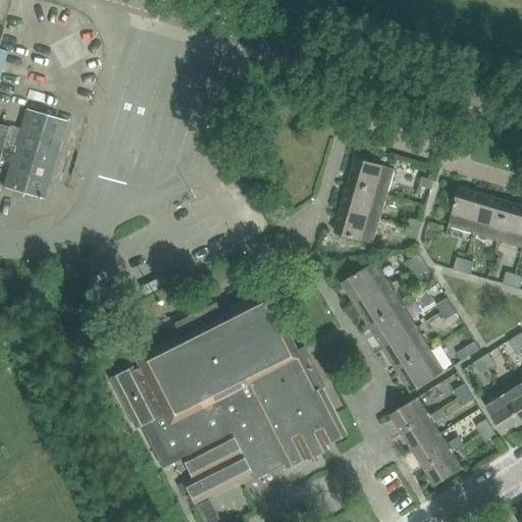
[(3,189),(43,200),(65,121),(25,110),(3,189)]
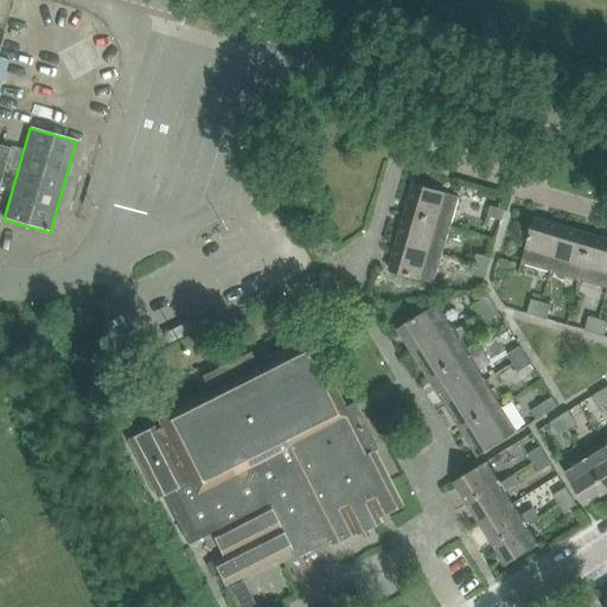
[(10,148),(0,145),(0,187),(2,180),(0,180),(10,148)]
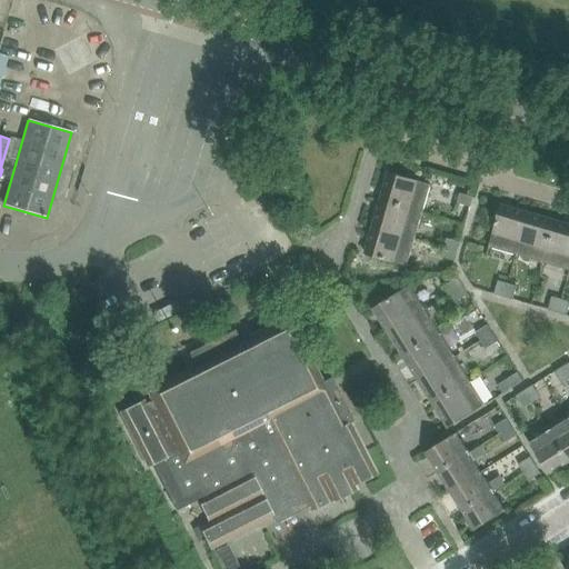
[(389,173),(381,200),(422,212),(430,186),(389,173)]
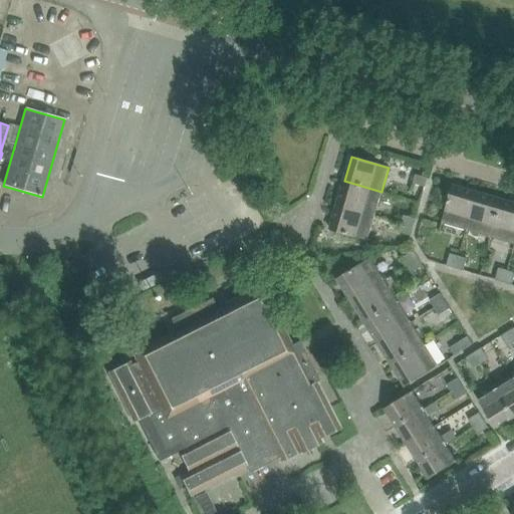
[(413,184),(425,187),(428,179),(415,176),(413,184)]
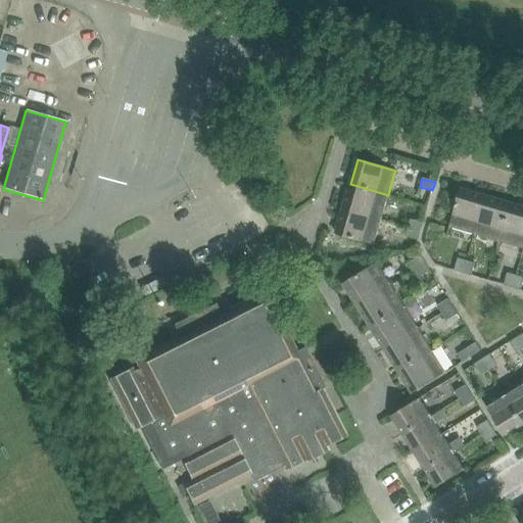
[(350,184),(343,209),(381,221),(388,195),(350,184)]
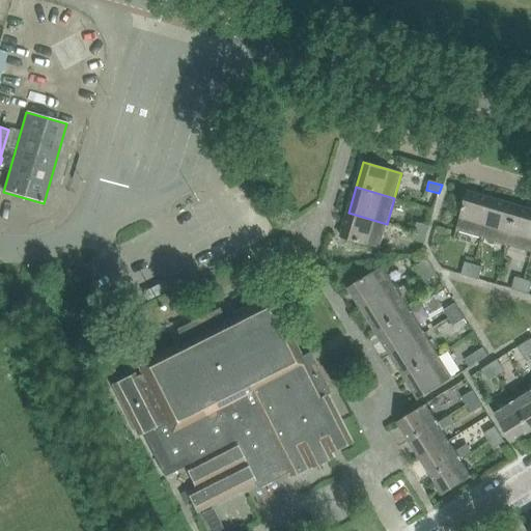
[(493,199),(467,192),(456,231),(481,239),(493,199)]
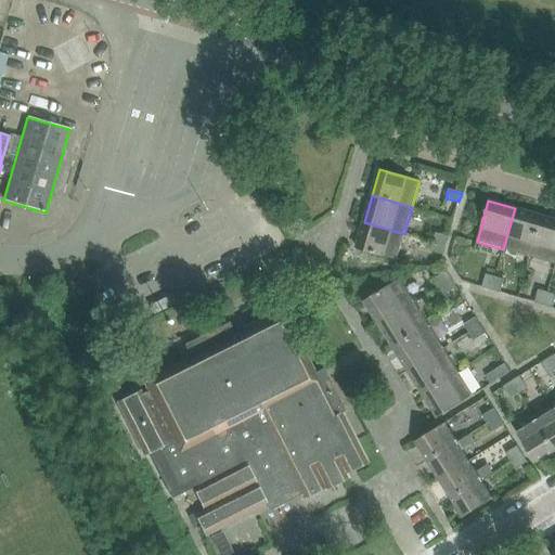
[(503,249),(529,257),(541,217),(515,208),(503,249)]
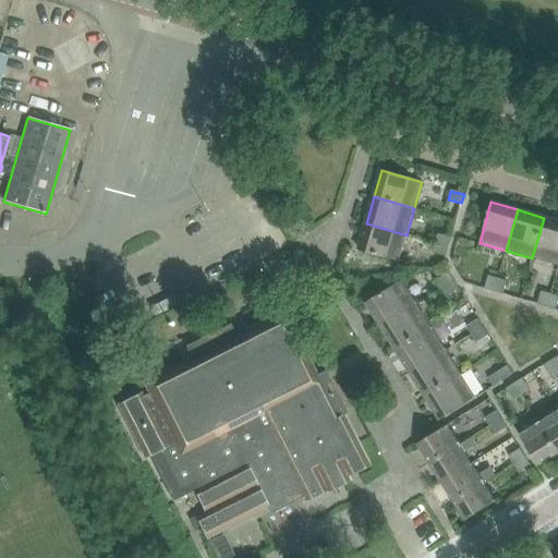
[(532,258),(557,265),(557,221),(544,218),(532,258)]
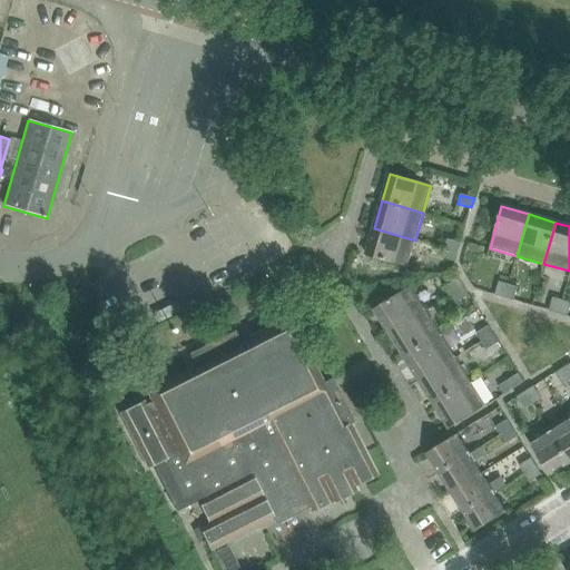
[(415,241),(374,228),(365,255),(408,267),(415,241)]
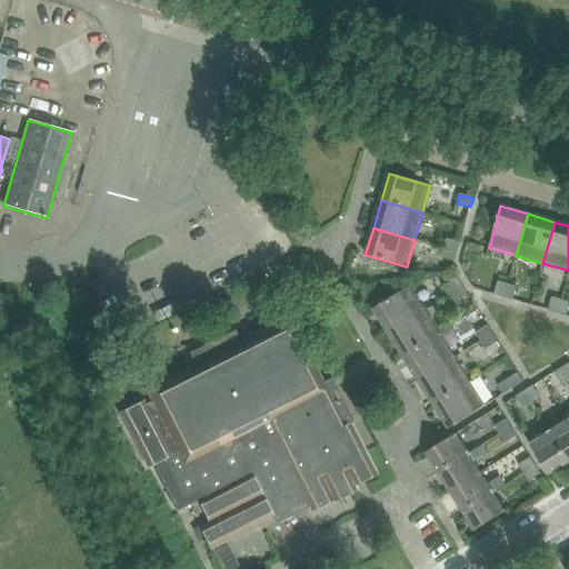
[(443,248),(457,252),(460,243),(447,239),(443,248)]
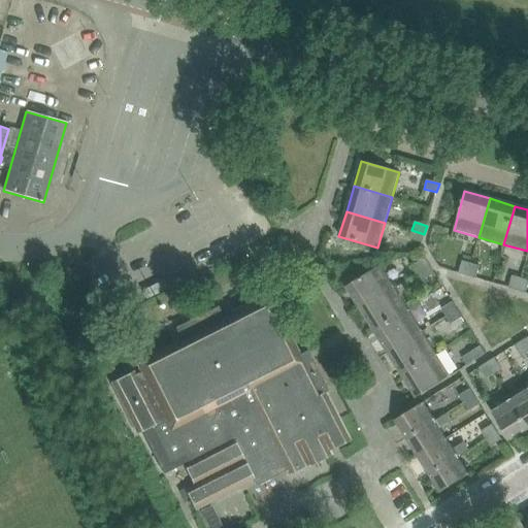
[(424,234),(411,230),(409,239),(422,242),(424,234)]
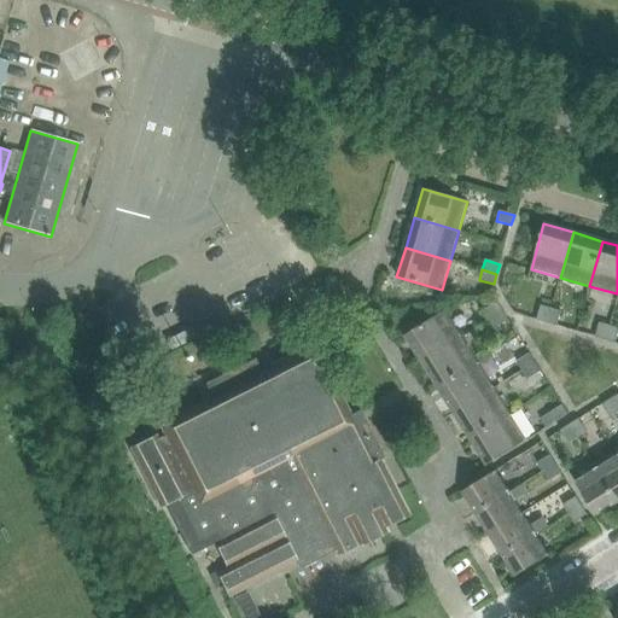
[(484,310),(490,319),(502,312),(497,302),(484,310)]
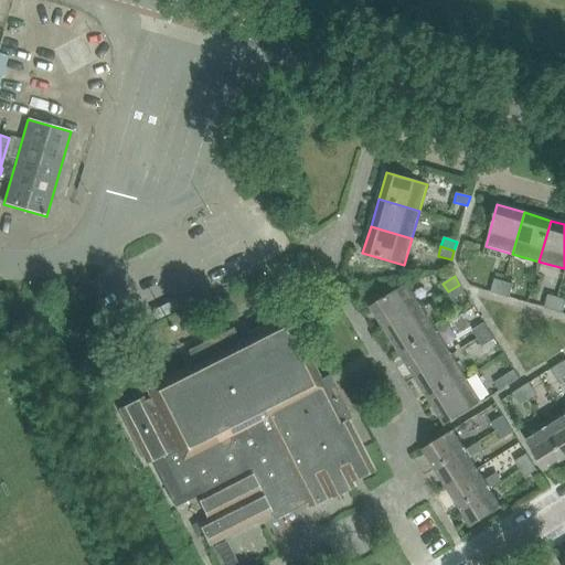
[(87,285),(93,297),(105,291),(99,279),(87,285)]
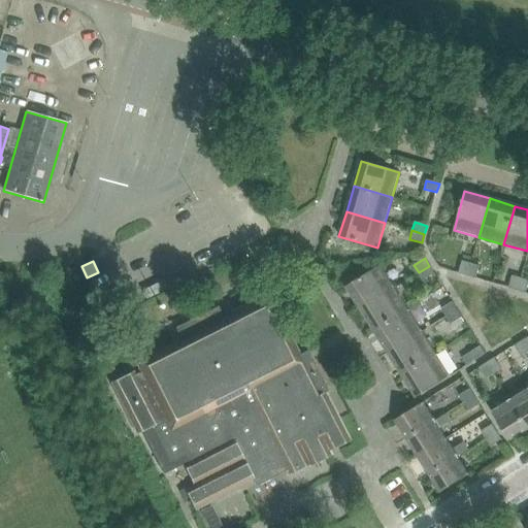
[(459,273),(467,276),(470,264),(462,261),(459,273)]
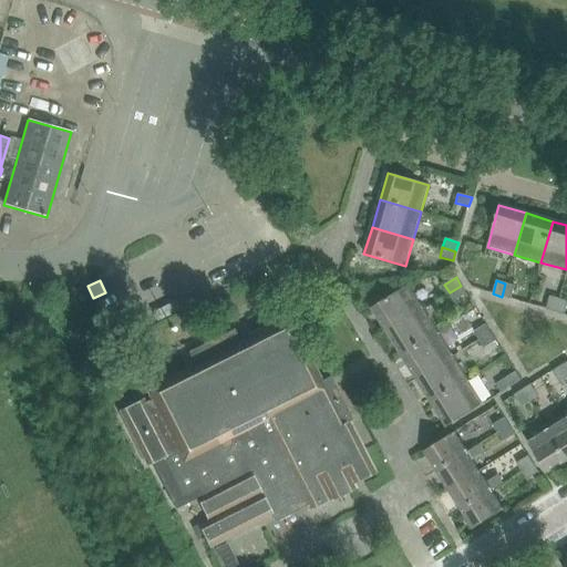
[(502,297),(511,299),(515,286),(505,284),(502,297)]
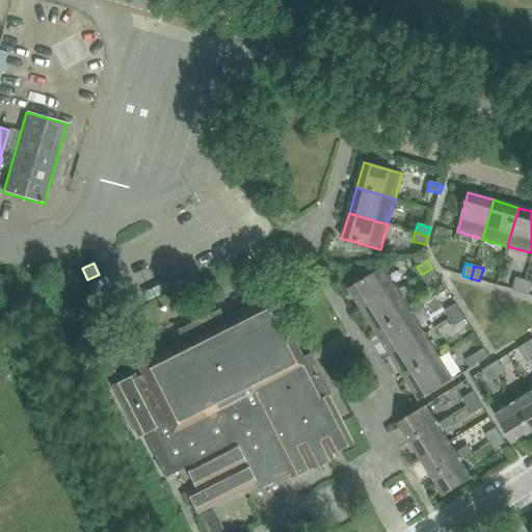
[(349,289),(363,312),(397,290),(383,267),(349,289)]
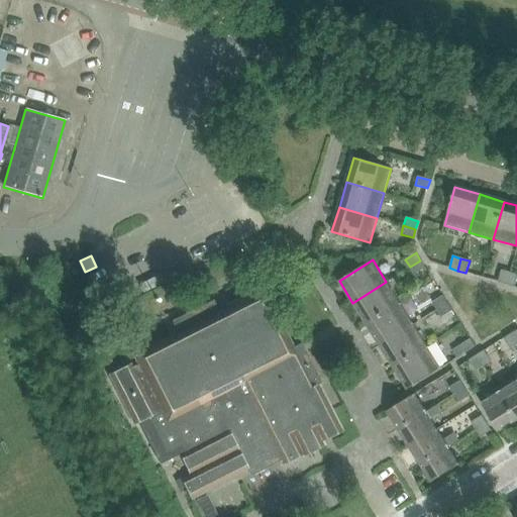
[(420,261),(410,267),(414,275),(425,268),(420,261)]
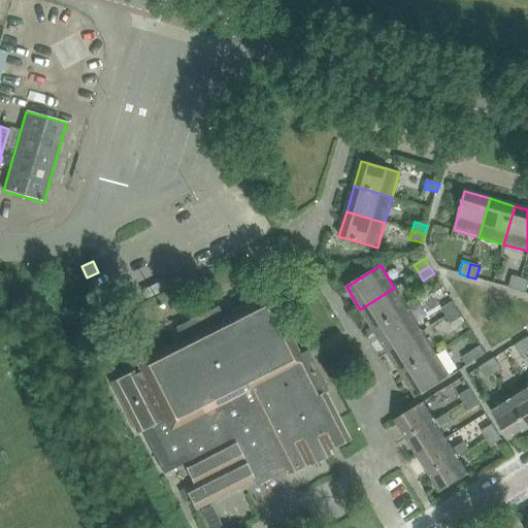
[(508,288),(517,291),(521,278),(513,275),(508,288)]
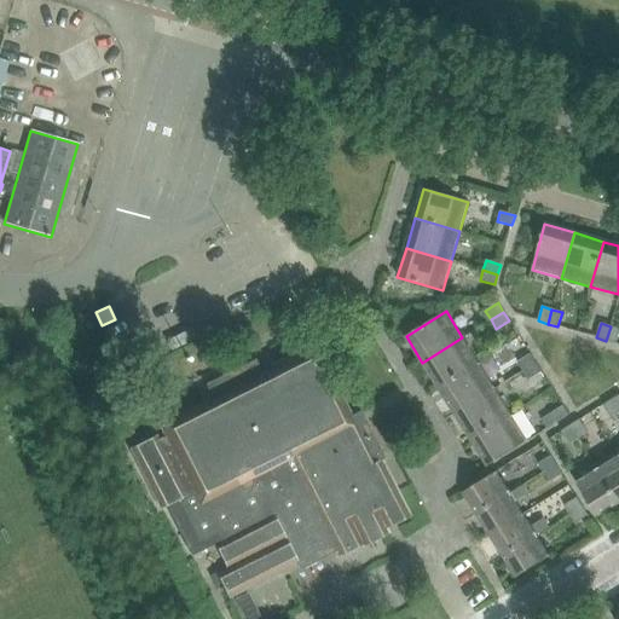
[(618,329),(611,327),(606,341),(617,343),(618,334),(618,329)]
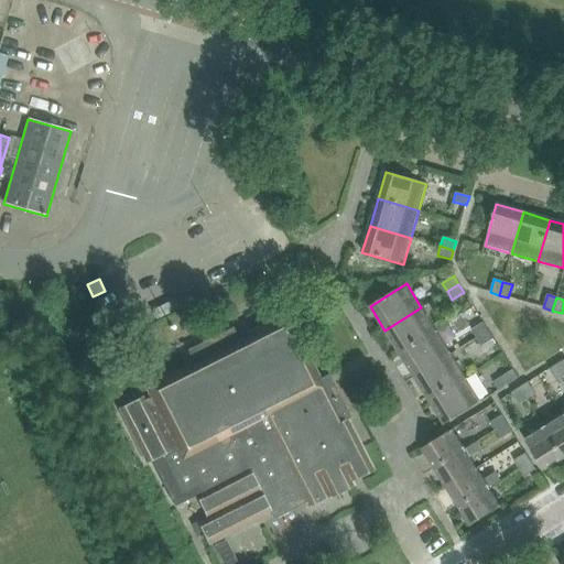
[(384,331),(400,354),(436,331),(421,307),(384,331)]
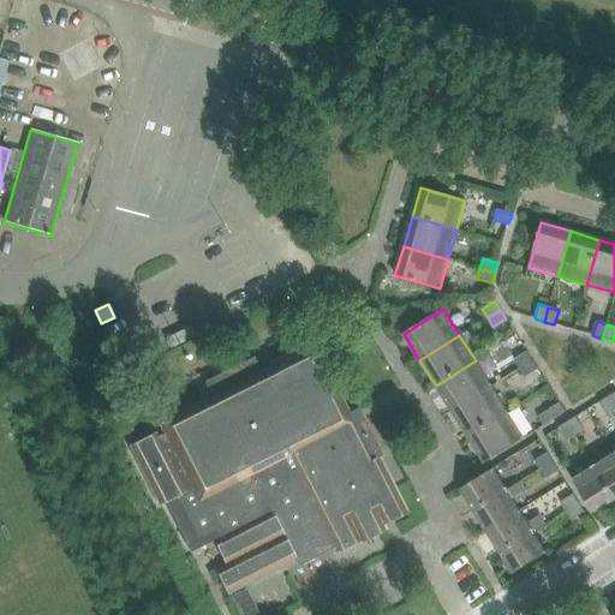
[(215,568),(228,595),(294,561),(298,567),(333,549),(335,553),(359,541),(359,542),(386,530),(382,524),(406,512),(394,488),(388,490),(372,461),(382,457),(358,408),(342,416),(310,351),(262,375),(254,357),(203,382),(213,400),(165,424),(167,428),(129,447),(157,505),(163,502),(189,551),(213,539),(225,563),(215,568)]
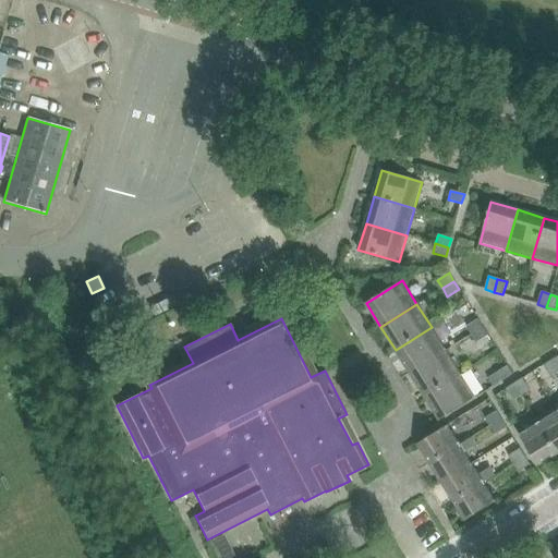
[(466,327),(471,335),(483,327),(477,319),(466,327)]
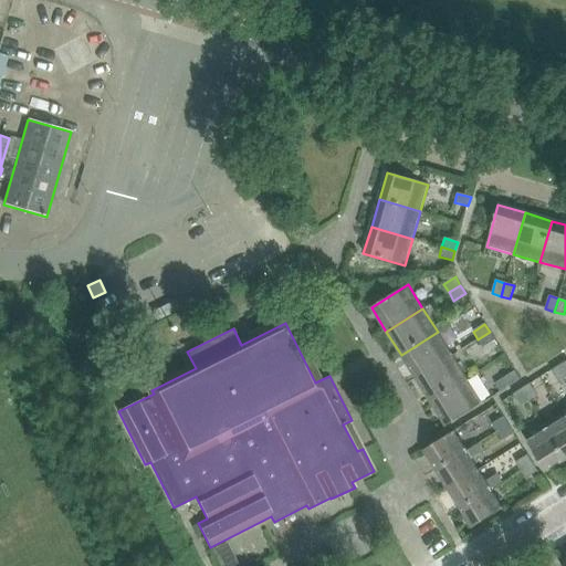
[(401,355),(416,378),(452,356),(438,332),(401,355)]
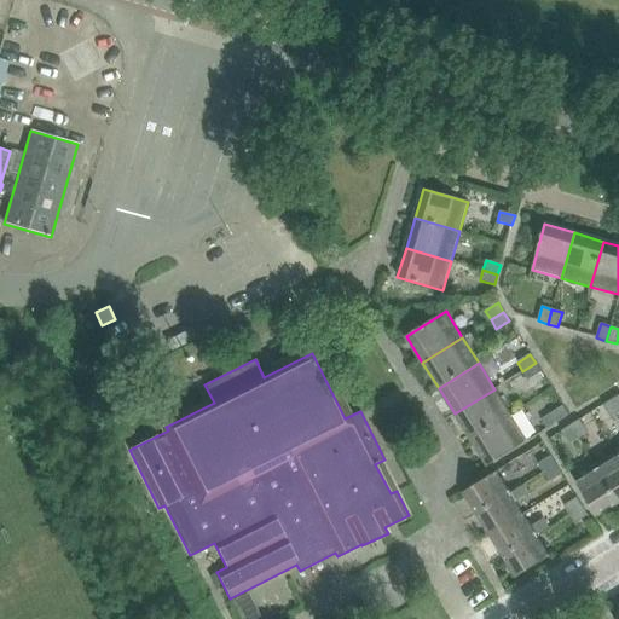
[(536,363),(522,371),(528,380),(542,372),(536,363)]
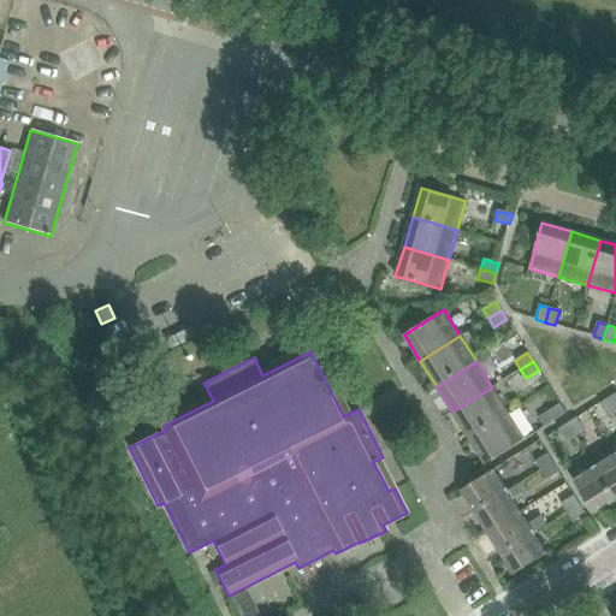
[(452,412),(469,438),(509,413),(492,388),(452,412)]
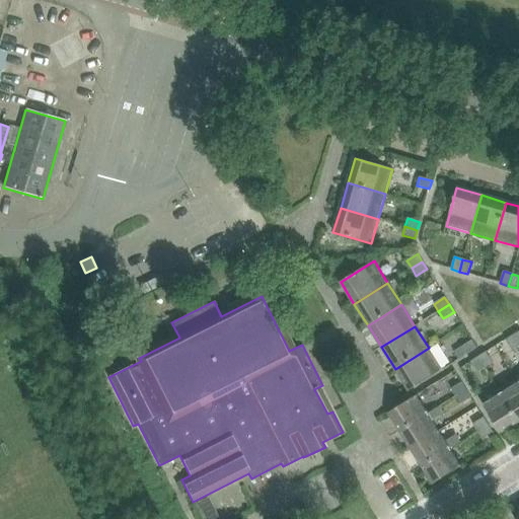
[(506,340),(512,351),(518,346),(518,345),(513,336),(506,340)]
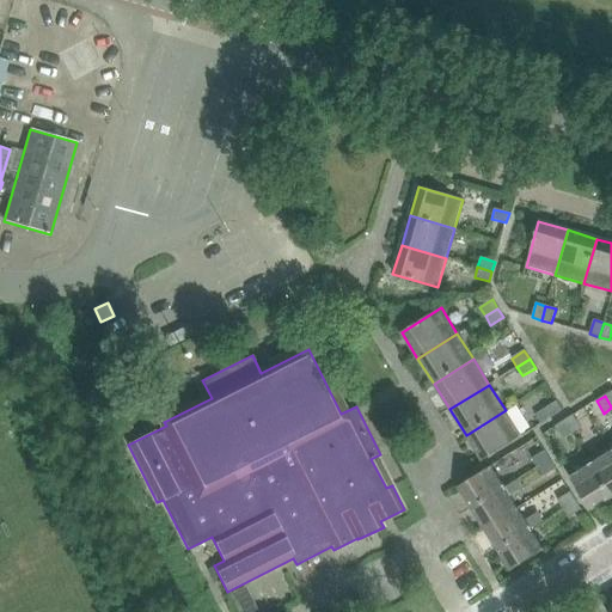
[(544,410),(550,418),(562,410),(556,402),(544,410)]
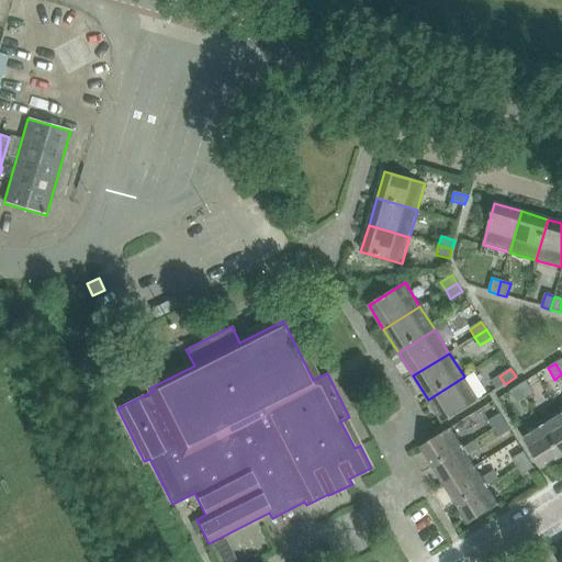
[(464,377),(428,400),(442,424),(479,401),(464,377)]
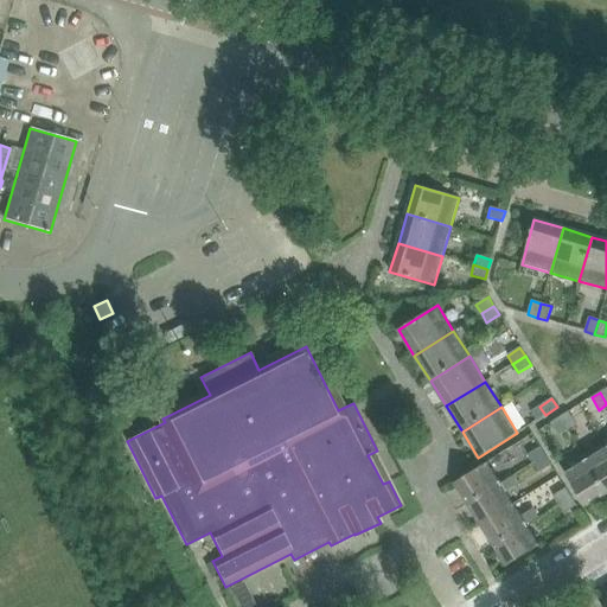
[(560,417),(567,430),(576,425),(568,413),(560,417)]
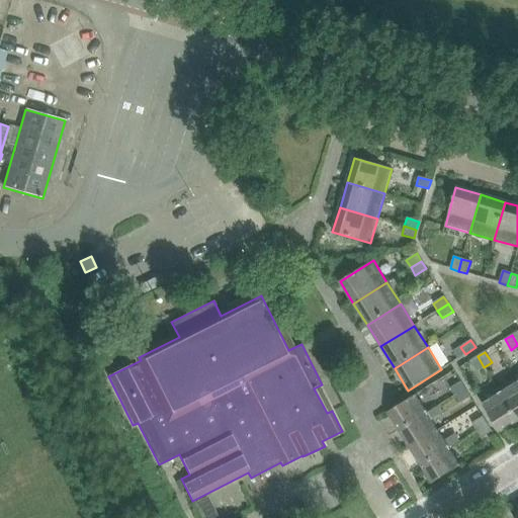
[(484,367),(478,356),(469,361),(477,371),(484,367)]
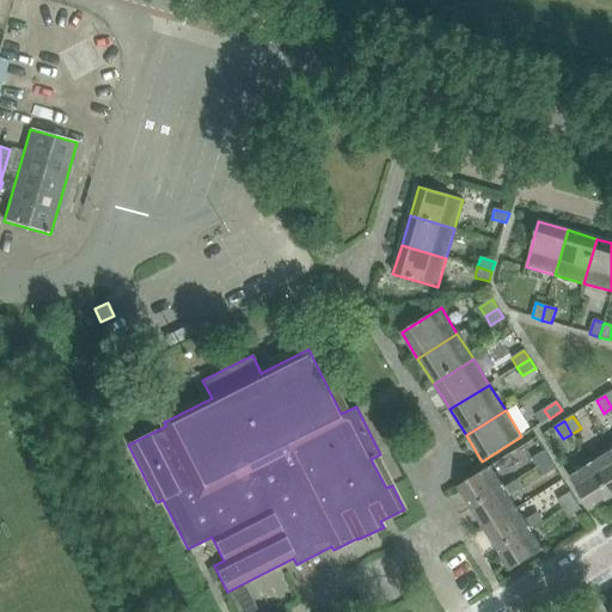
[(532,459),(537,467),(550,459),(544,451),(532,459)]
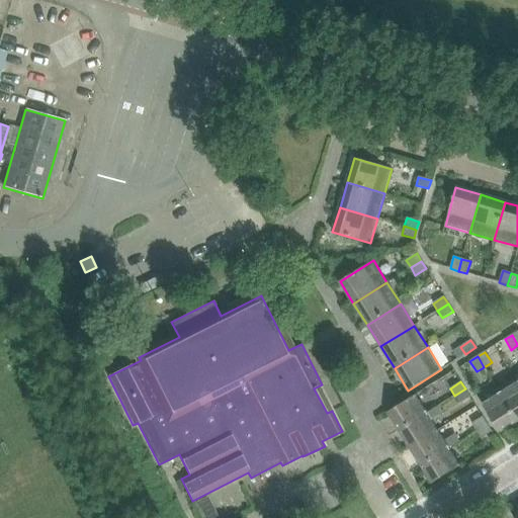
[(500,393),(517,421),(517,420),(517,382),(517,381),(502,392),(502,391),(500,393)]
